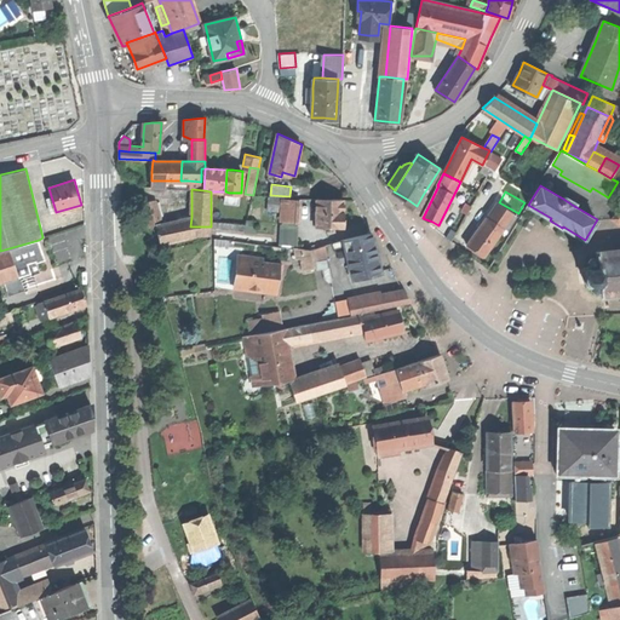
[(429,197),(423,195),(417,206),(408,200),(405,204),(420,216),(429,197)]
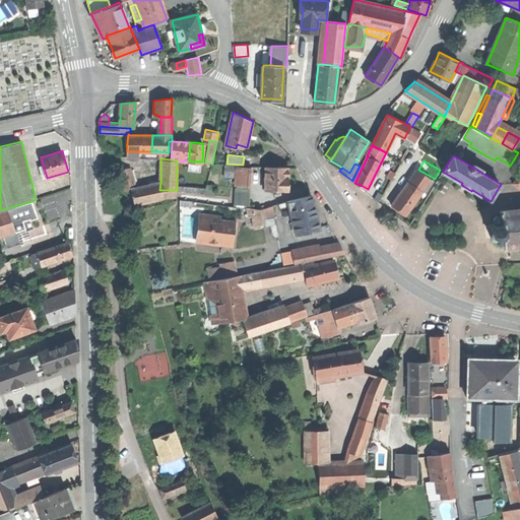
[(474,165),(472,167),(481,173),(483,170),(474,165)]
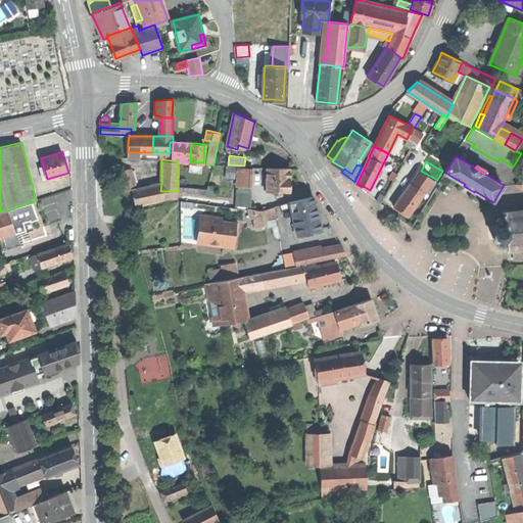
[(252,168),(239,167),(239,172),(238,187),(251,187),(252,168)]
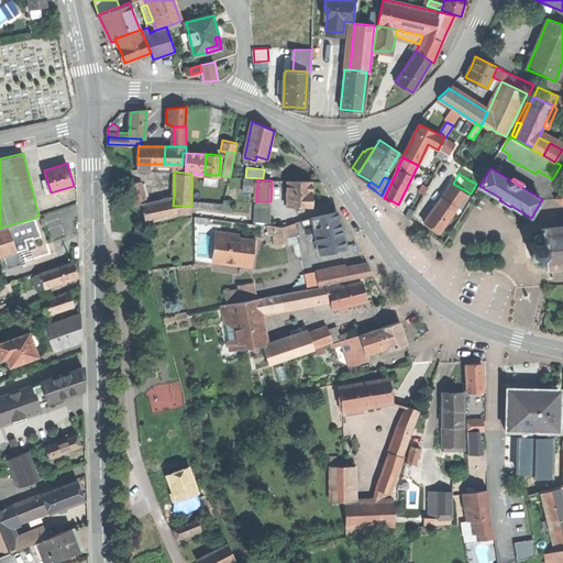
[(312,181),(287,181),(287,206),(295,206),(302,206),(311,206),(311,194),(312,181)]
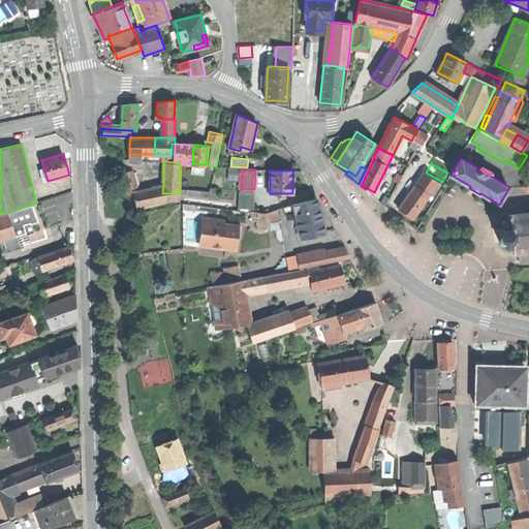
[(129,193),(135,191),(137,191),(134,176),(126,178),(129,193)]
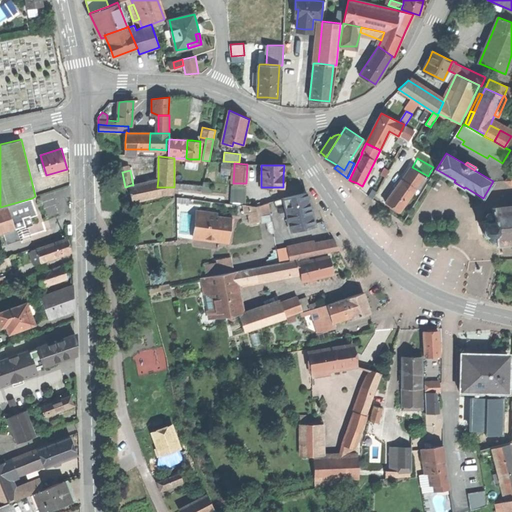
[(394,207),(400,212),(422,181),(408,171),(386,202),(394,207)]
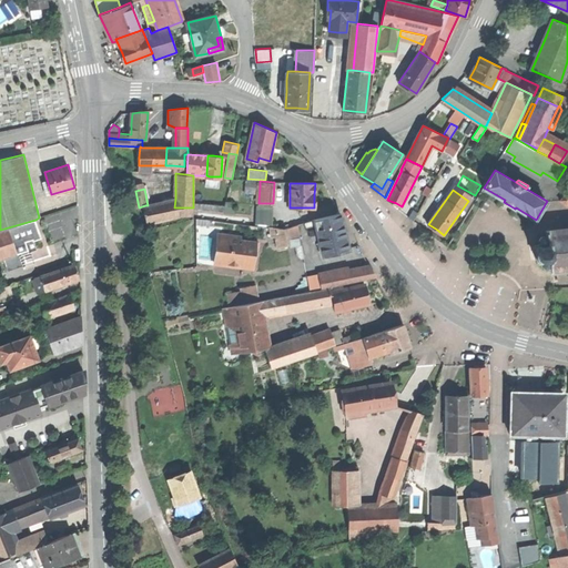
[(150,223),(179,216),(179,208),(174,208),(175,199),(148,205),(145,205),(150,223)]
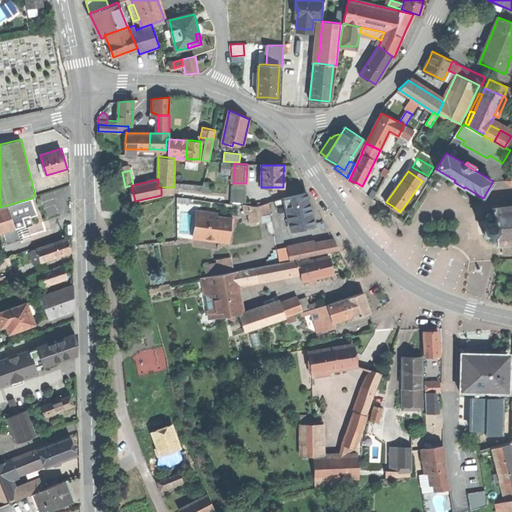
[(433,188),(437,191),(441,186),(437,183),(433,188)]
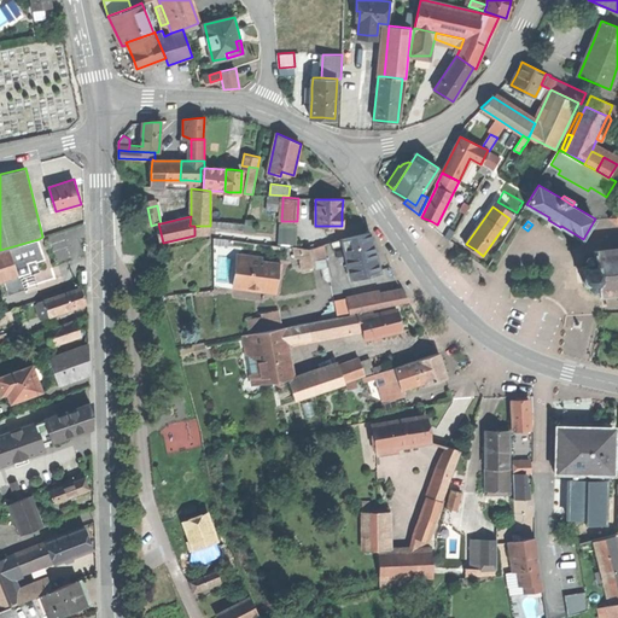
[(209,238),(210,226),(194,226),(194,235),(202,233),(203,238),(209,238)]
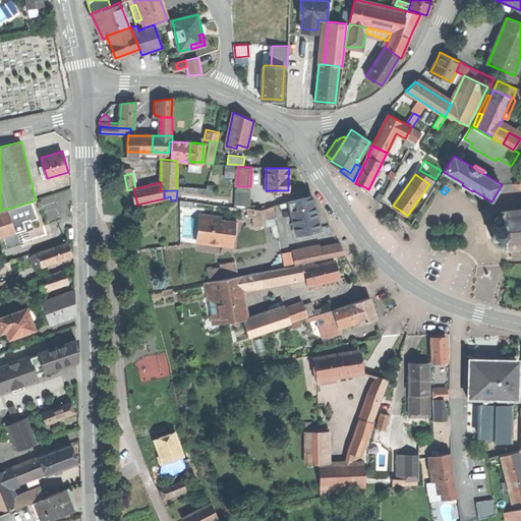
[(375,199),(381,203),(385,195),(380,192),(375,199)]
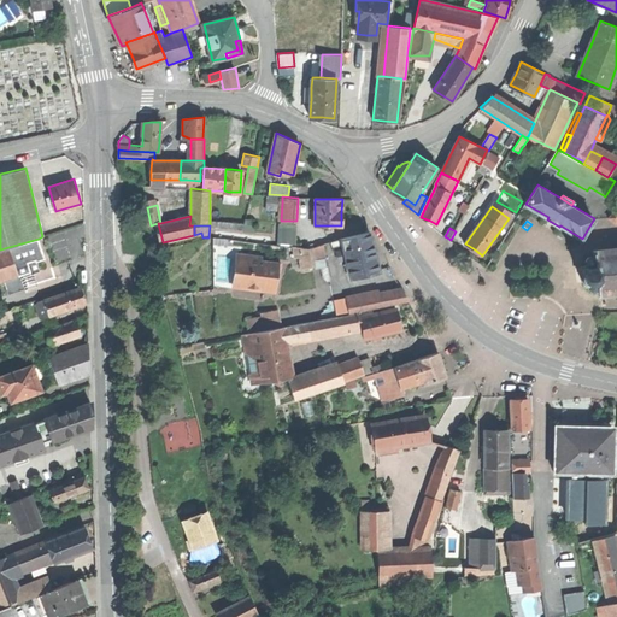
[(80,229),(53,231),(56,257),(82,254),(80,229)]
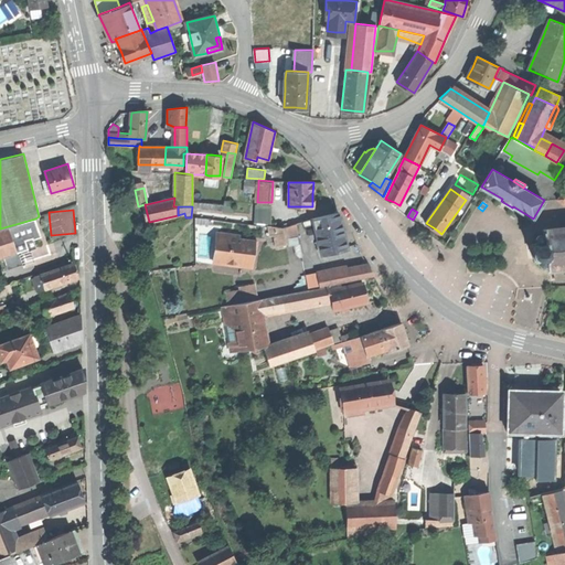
[(317,236),(321,253),(347,246),(342,230),(339,212),(312,217),(315,224),(316,228),(317,236)]
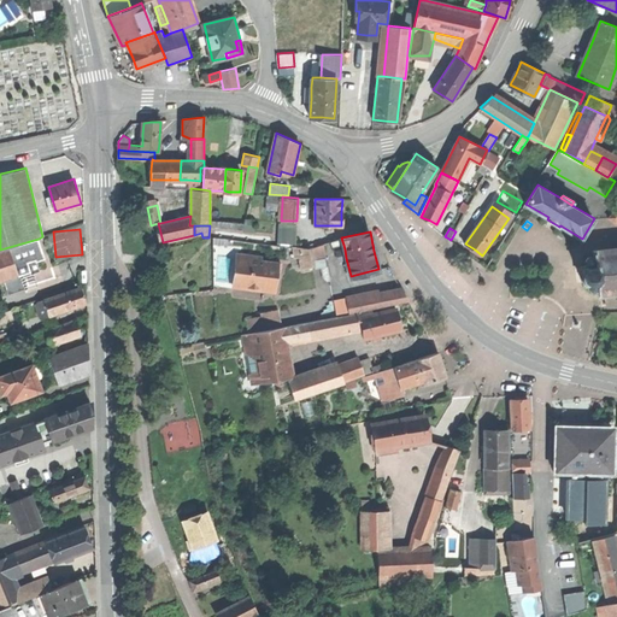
[(45,259),(39,239),(0,250),(0,282),(4,281),(9,294),(27,288),(22,275),(30,272),(30,274),(34,272),(39,271),(36,262),(45,259)]
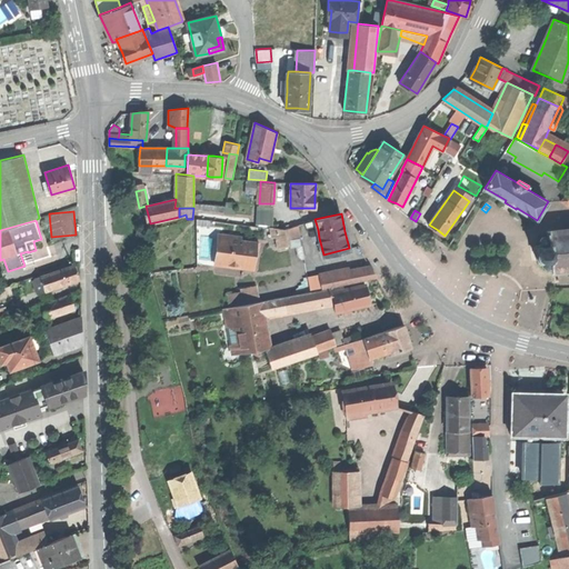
[(288,246),(302,242),(298,225),(285,228),(288,243),(288,246)]
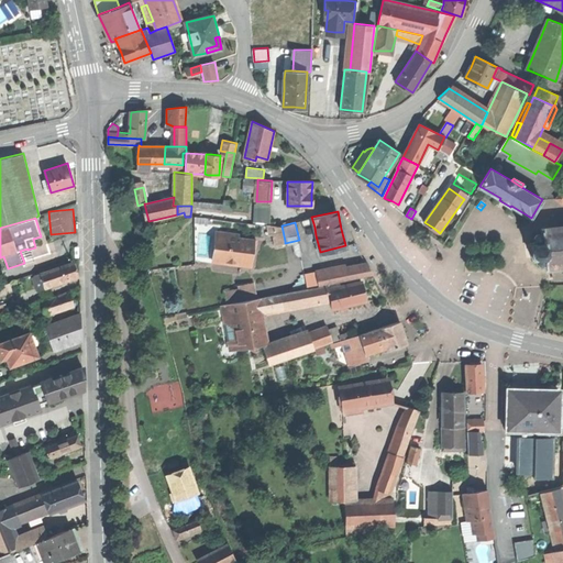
[(276,243),(285,241),(282,225),(273,225),(274,233),(276,243)]
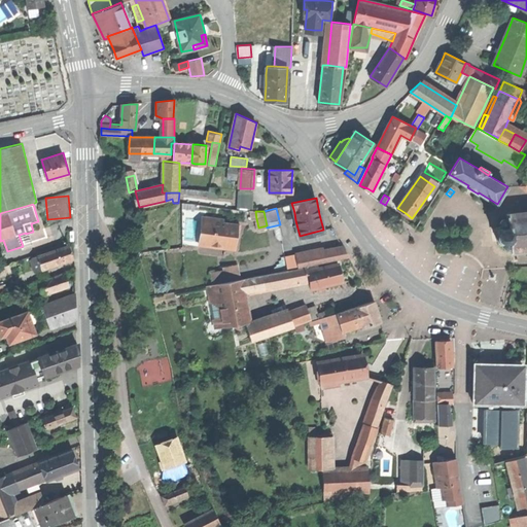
[(526,211),(506,213),(511,220),(508,225),(507,220),(505,219),(502,219),(500,221),(501,224),(502,225),(496,226),(498,241),(504,240),(502,242),(503,244),(505,247),(508,247),(511,245),(511,251),(526,249),(526,211)]
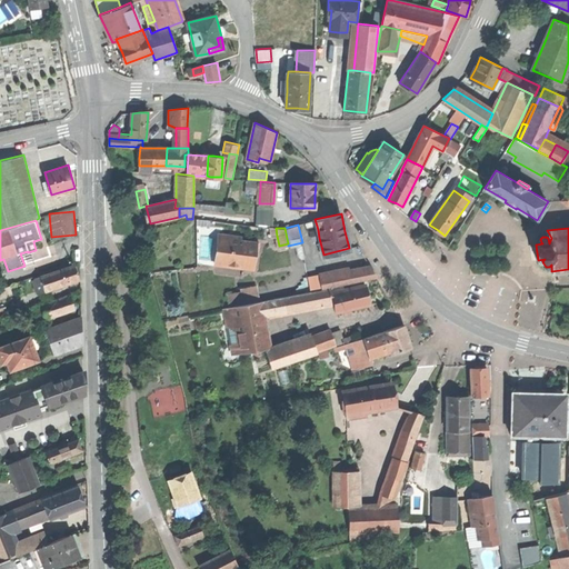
[(312,240),(319,238),(318,230),(310,231),(312,240)]
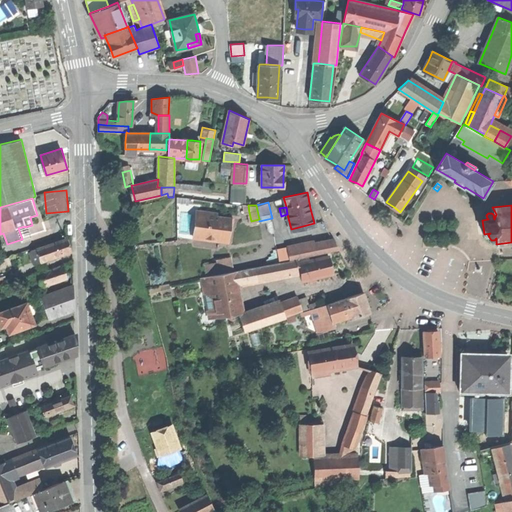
[(208,214),(200,212),(199,219),(194,221),(195,223),(194,235),(219,239),(220,237),(228,238),(229,228),(232,229),(234,217),(217,215),(217,211),(209,210),(208,214)]
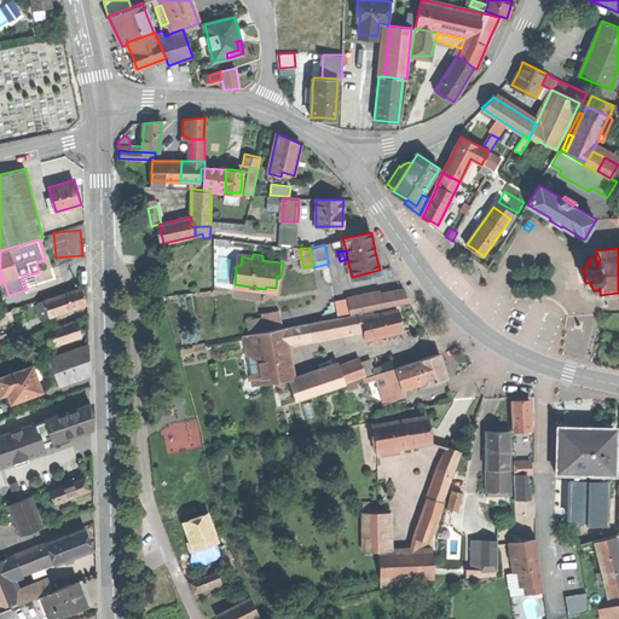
[(35,281),(34,273),(30,275),(30,273),(22,276),(27,289),(27,290),(38,287),(35,281)]
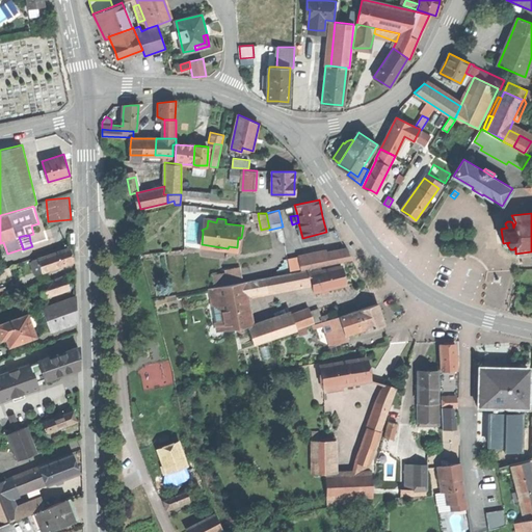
[(41,267),(43,271),(74,261),(72,254),(70,247),(37,259),(41,267)]
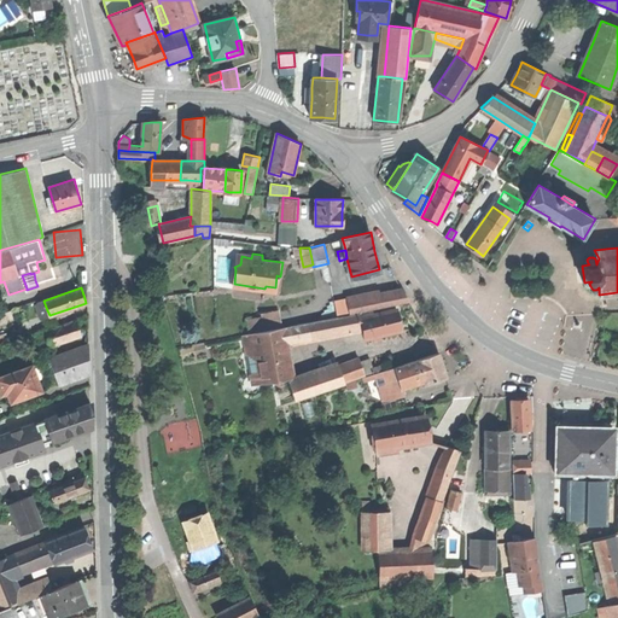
[(347,297),(350,313),(382,307),(379,295),(379,290),(347,297)]
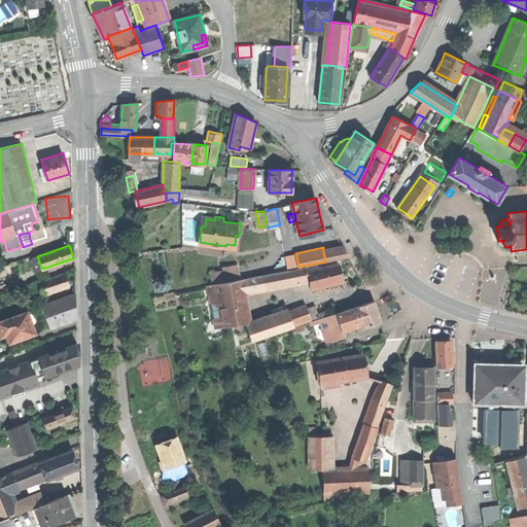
[(325,261),(348,256),(343,247),(323,251),(325,261)]
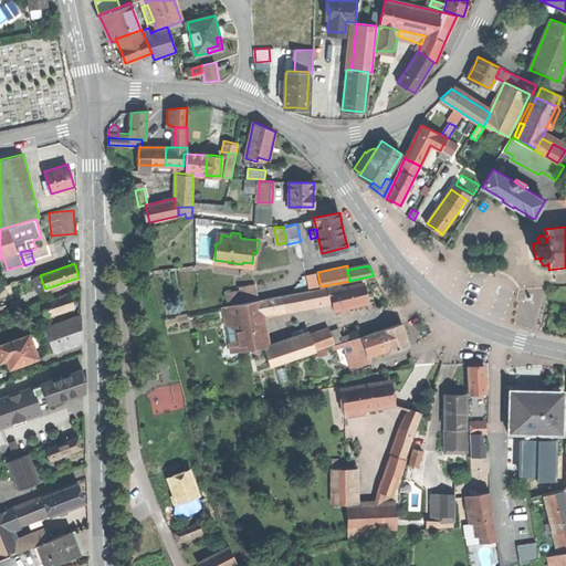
[(38,286),(43,284),(40,275),(34,278),(38,286)]
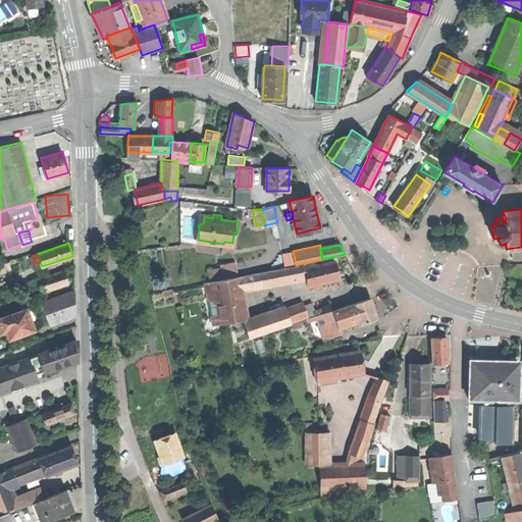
[(209,262),(212,280),(214,280),(223,278),(219,260),(209,262)]
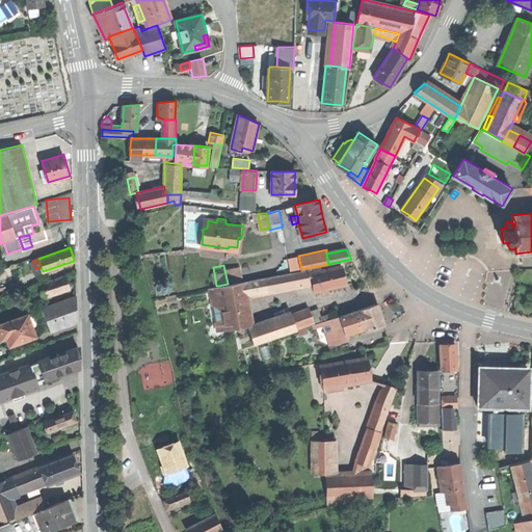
[(321,270),(310,272),(312,285),(314,291),(321,289),(327,288),(346,284),(344,275),(341,265),(321,270)]
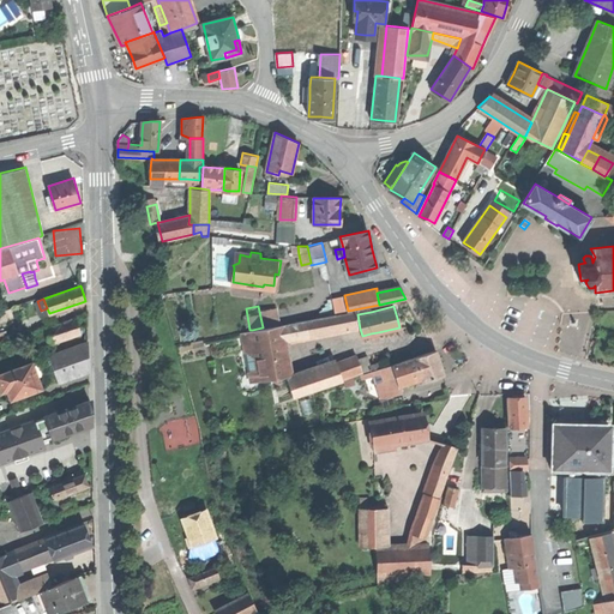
[(0,311),(0,315),(1,320),(13,317),(10,308),(0,311)]
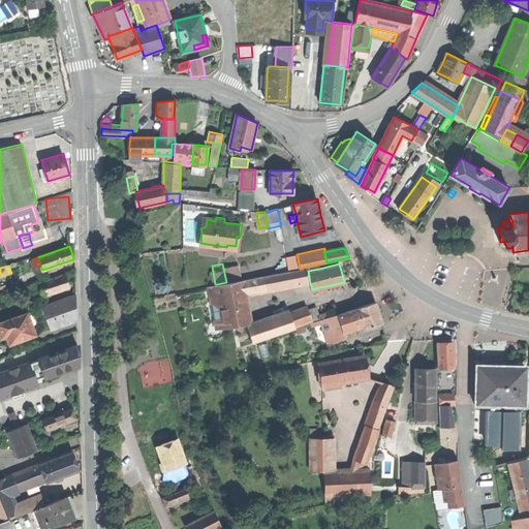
[(307,268),(298,269),(301,284),(310,283),(308,271),(307,268)]
